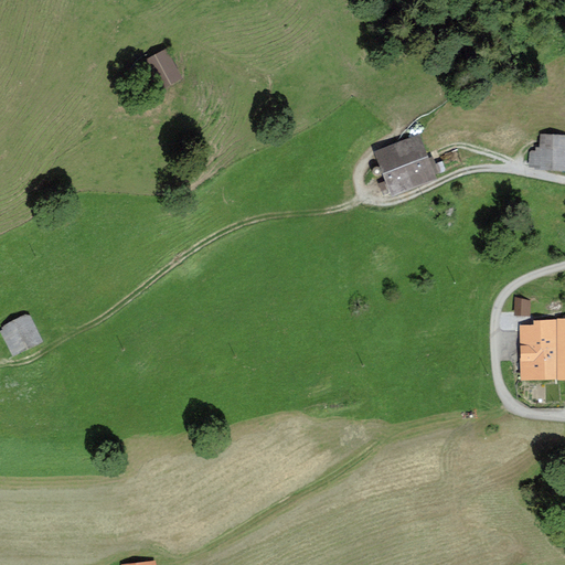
[(157,89),(183,74),(168,45),(140,61),(157,89)]
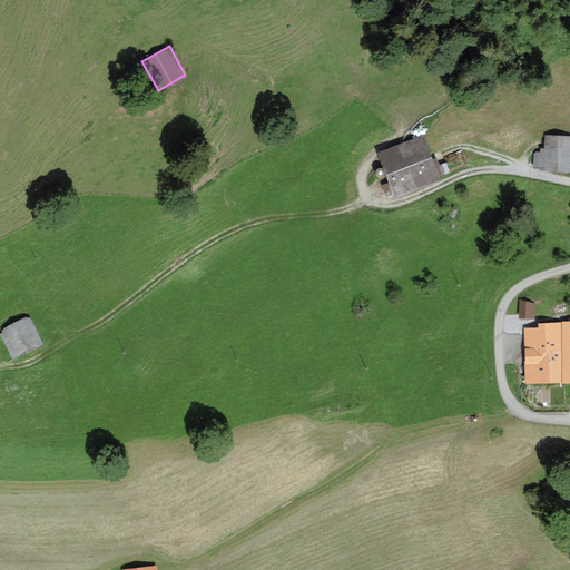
[(440,163),(438,157),(434,158),(424,131),(377,150),(395,194),(443,175),(442,173),(445,170),(442,161),(440,163)]
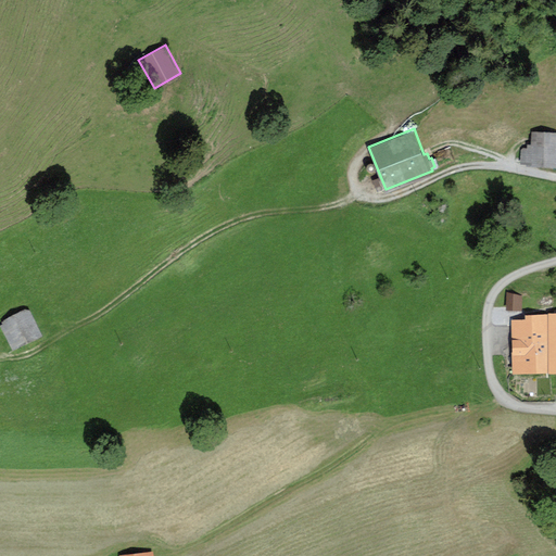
[(555,164),(555,130),(531,129),(531,142),(528,142),(527,149),(521,148),(520,163),(555,164)]
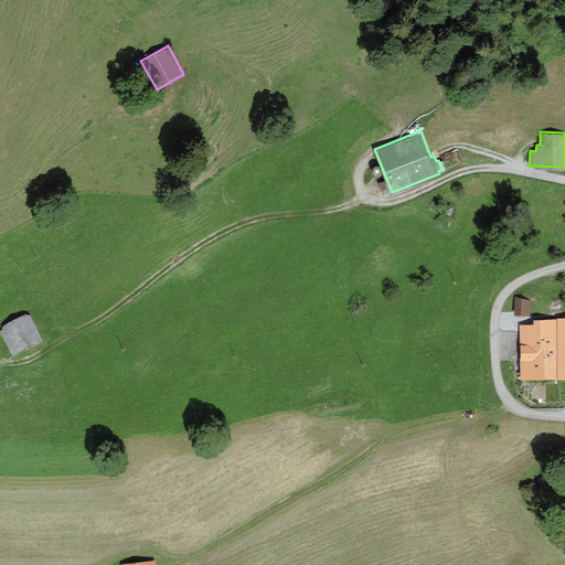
[(374,172),(377,173),(381,171),(382,169),(381,166),(379,163),(375,163),(372,166),(372,169),(374,172)]
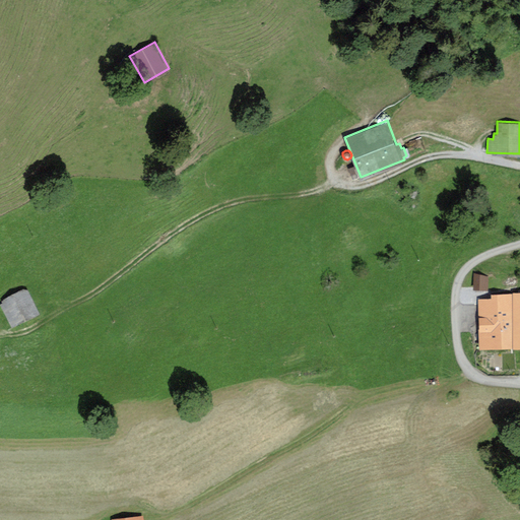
[(490,275),(478,271),(474,271),(473,288),(490,288),(490,275)]
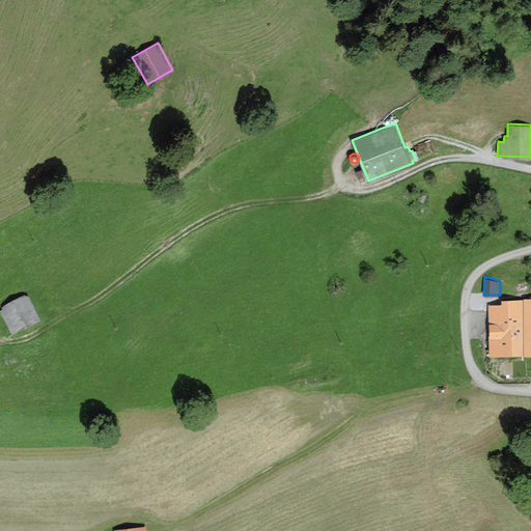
[(40,317),(28,292),(1,305),(3,308),(1,309),(12,332),(40,317)]
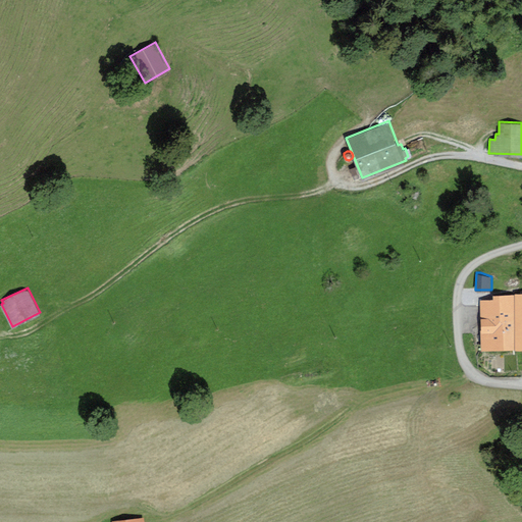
[(514,293),(493,294),(493,299),(480,299),(481,349),(516,348),(514,293)]
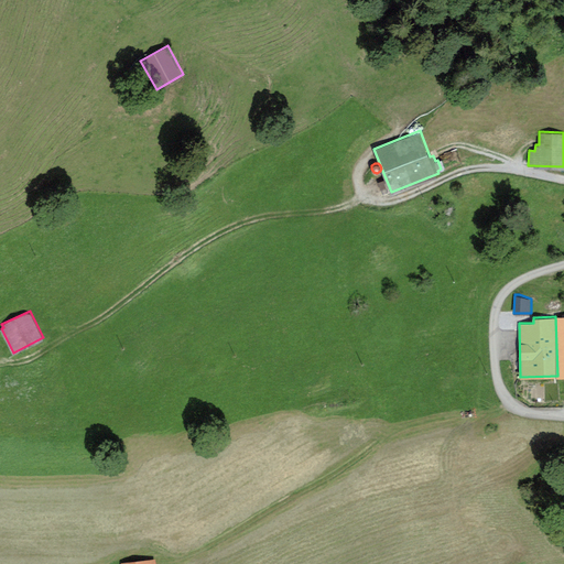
All buildings are outlined.
